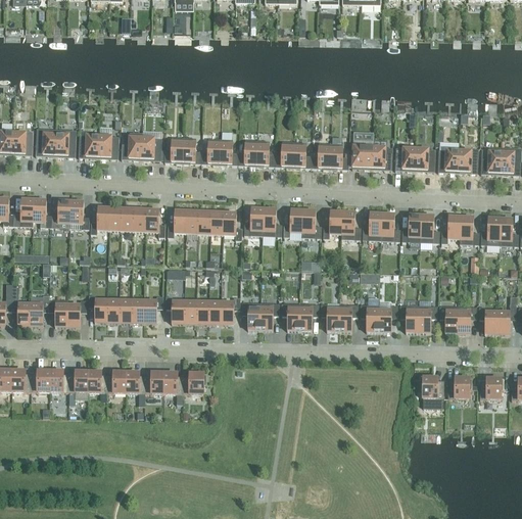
[(122,17),(122,25),(123,25),(123,33),(130,33),(130,17),(122,17)]
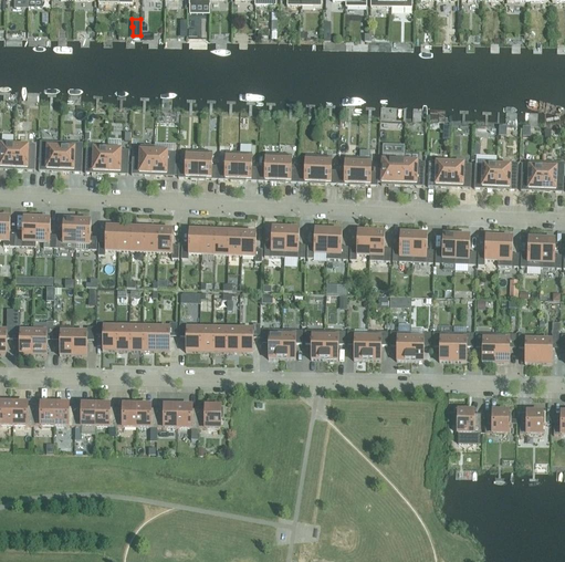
[(38,168),(59,169),(60,139),(39,138),(38,168)]
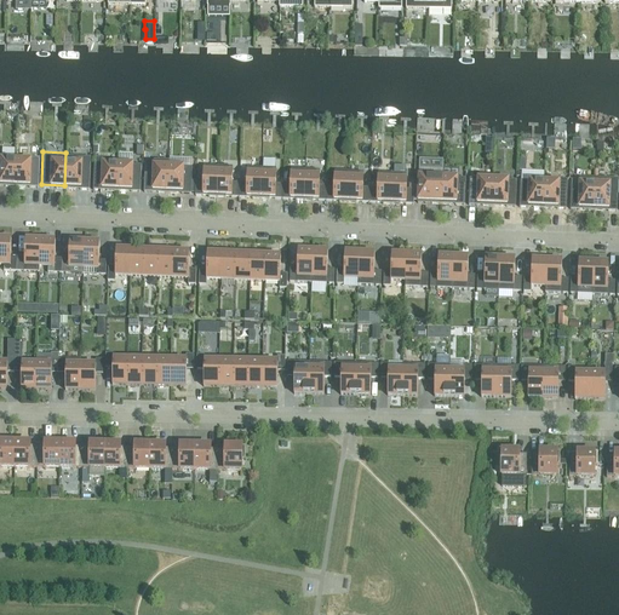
[(0,182),(13,183),(15,154),(0,153),(0,182)]
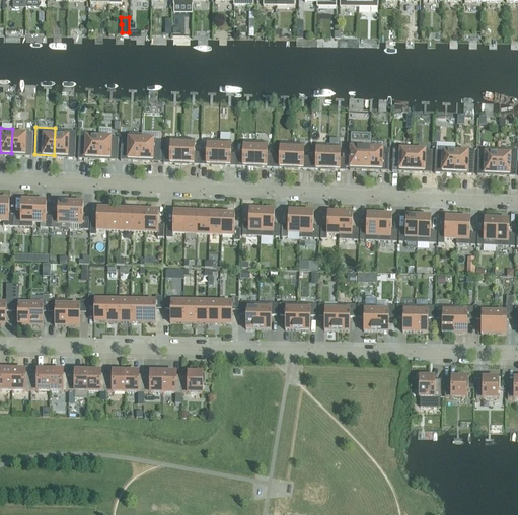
[(55,128),(54,155),(74,156),(75,129),(55,128)]
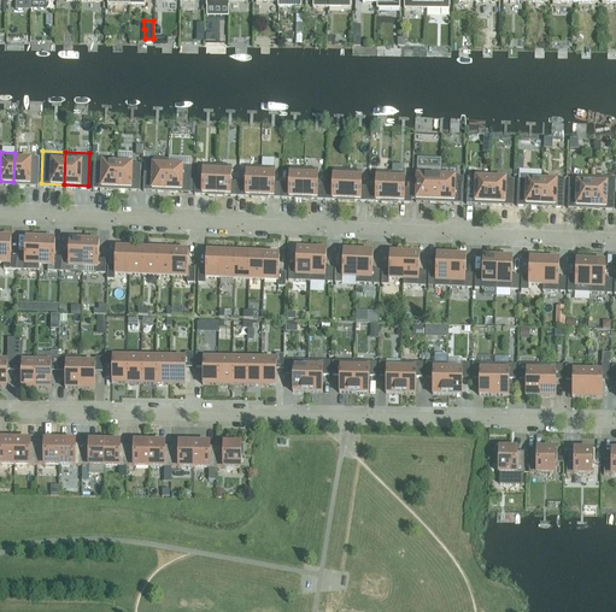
[(15,153),(13,182),(37,183),(39,154),(15,153)]
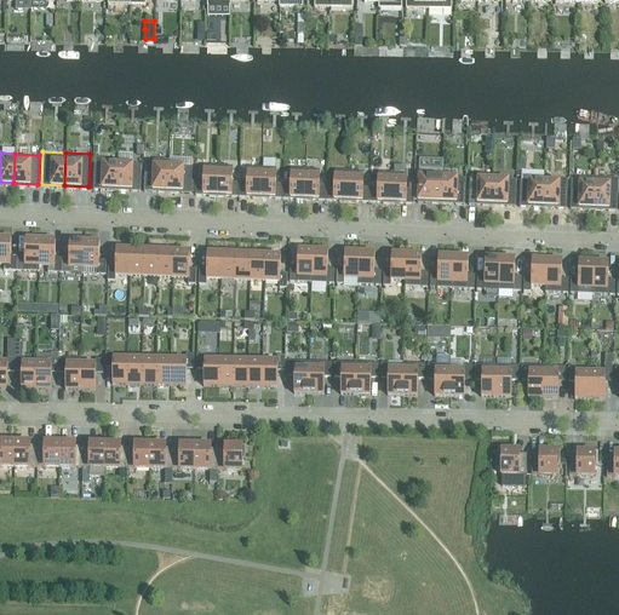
[(417,196),(417,200),(440,200),(441,174),(441,166),(442,155),(419,154),(418,166),(417,182),(417,184),(417,196)]
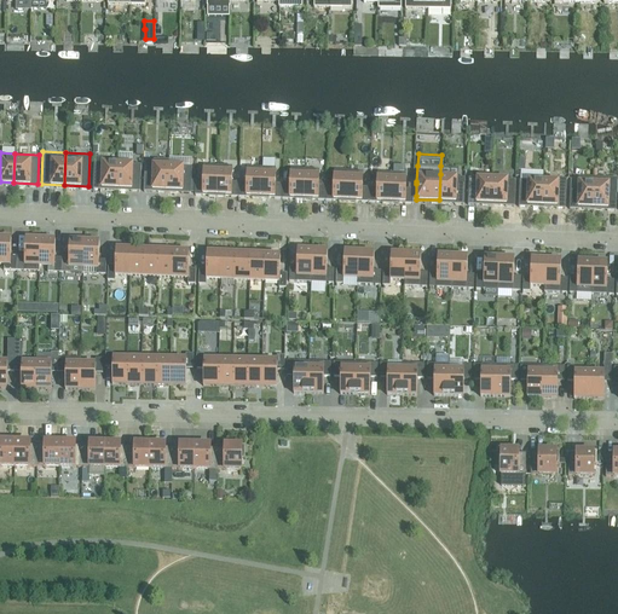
[(143,189),(166,189),(167,157),(152,156),(151,171),(143,169),(143,189)]
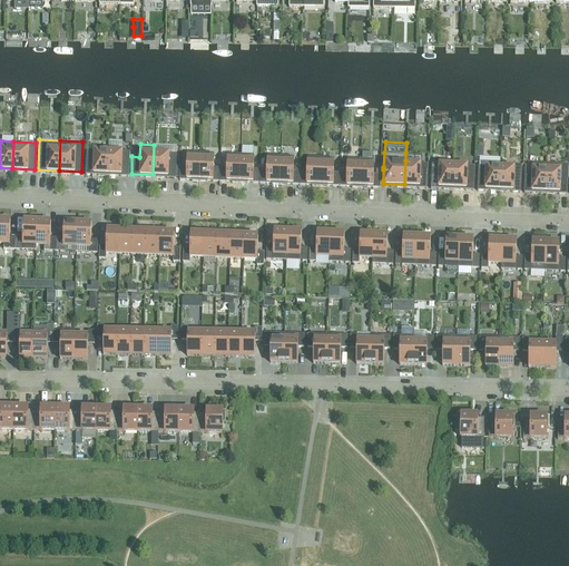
[(85,172),(106,173),(107,145),(94,145),(94,147),(86,147),(85,172)]
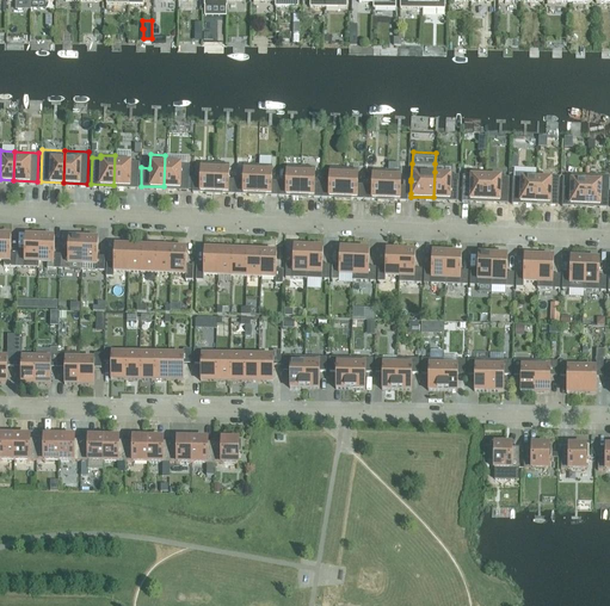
[(115,155),(114,185),(137,185),(137,159),(129,159),(130,156),(115,155)]
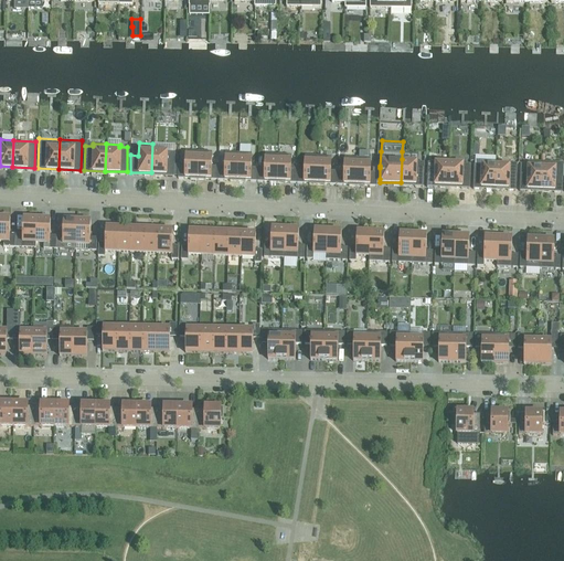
[(152,144),(151,172),(172,173),(173,149),(152,148),(153,144),(152,144)]
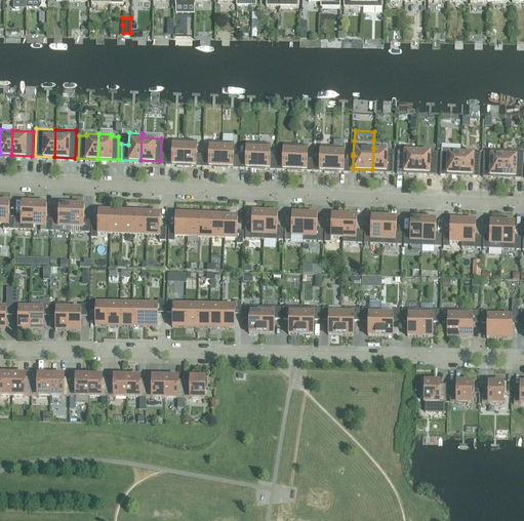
[(175,163),(183,164),(184,137),(171,137),(171,151),(164,150),(164,162),(175,163)]
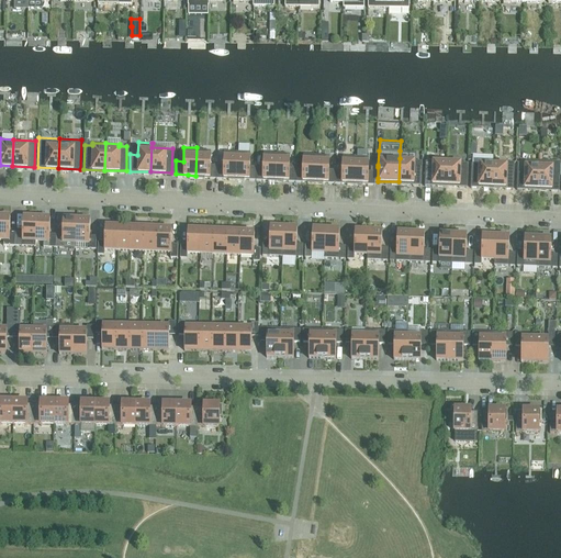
[(209,163),(210,148),(197,147),(195,176),(203,176),(203,175),(209,176),(215,176),(216,163),(209,163)]
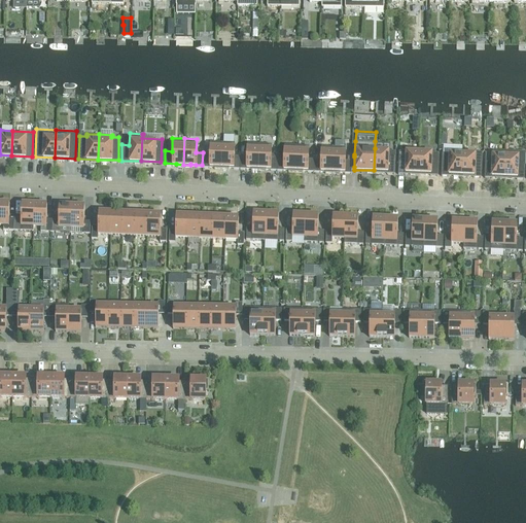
[(209,139),(209,152),(203,152),(202,165),(213,165),(213,166),(220,166),(221,140),(209,139)]
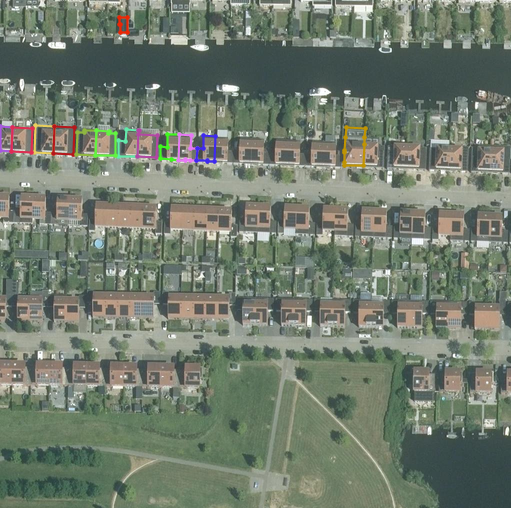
[(227,136),(215,136),(214,161),(221,161),(232,161),(233,149),(226,149),(227,136)]
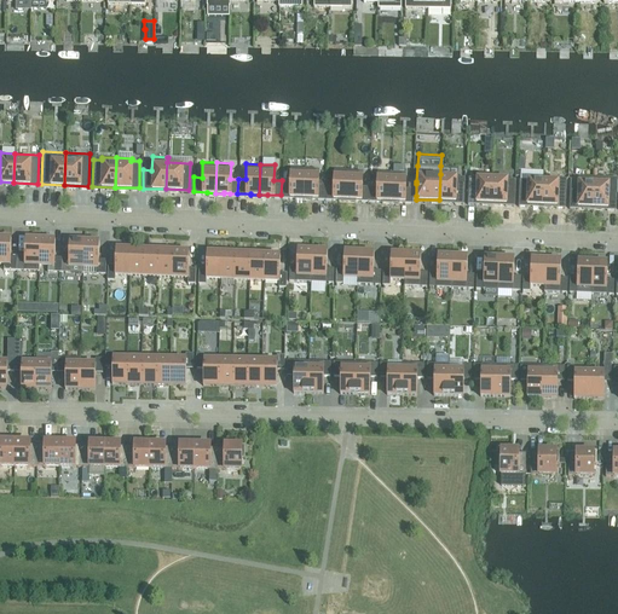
[(289,180),(282,180),(281,195),(294,196),(302,197),(304,166),(289,166),(289,180)]
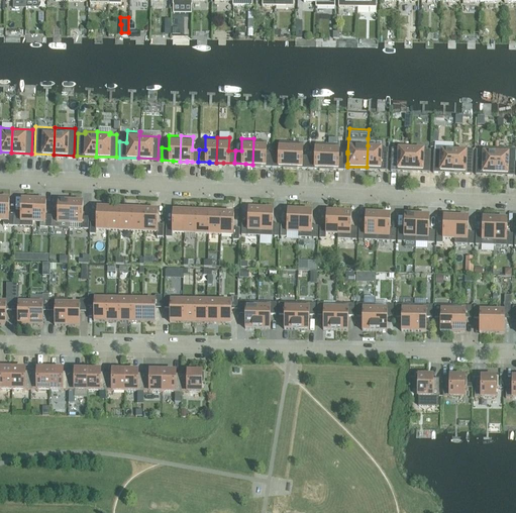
[(265,151),(266,139),(253,138),(252,165),(260,165),(260,164),(271,165),(271,152),(265,151)]
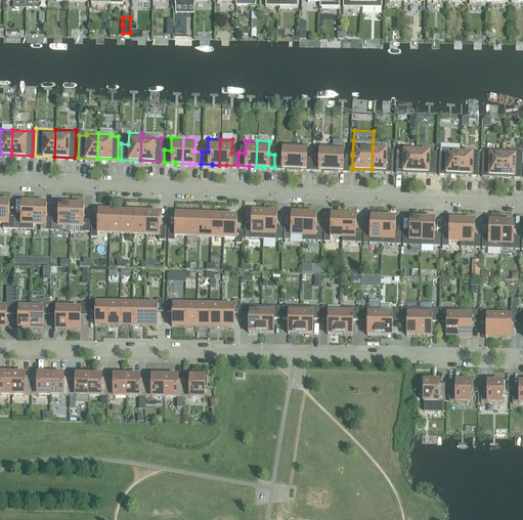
[(281,141),(281,155),(274,155),(274,167),(286,167),(286,168),(293,168),(294,142),(281,141)]
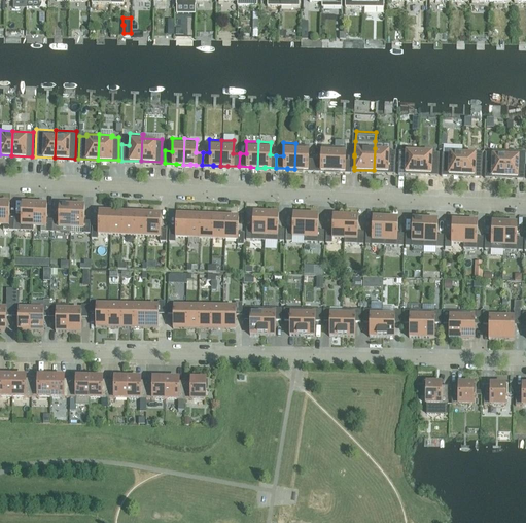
[(307,157),(308,143),(295,143),(294,169),(302,169),(313,169),(313,157),(307,157)]
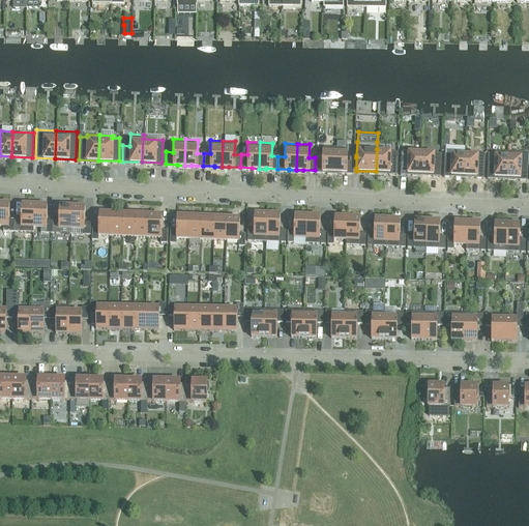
[(322,157),(315,157),(315,170),(326,171),(333,172),(334,145),(322,145),(322,157)]
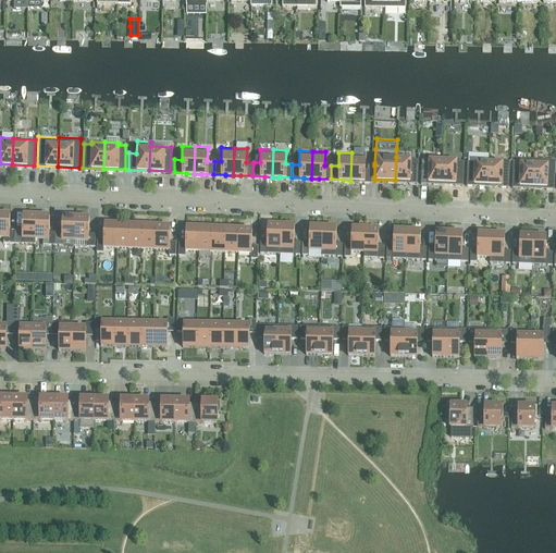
[(365,154),(351,152),(350,181),(358,181),(358,180),(370,181),(370,176),(371,168),(363,167),(365,154)]
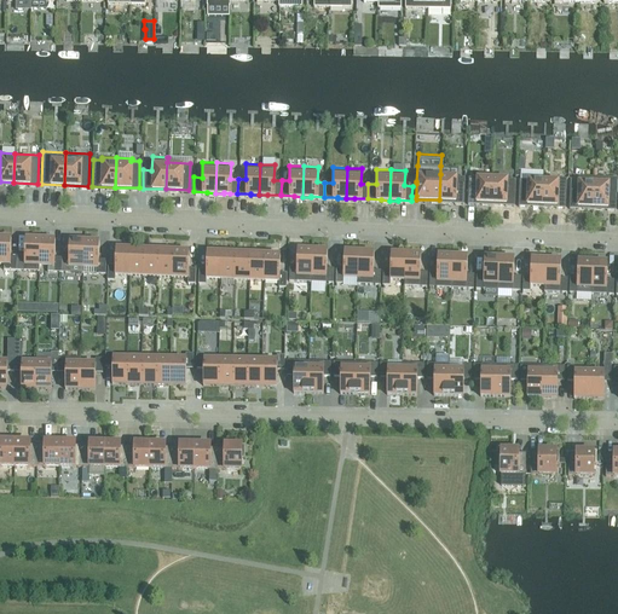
[(567,206),(591,207),(593,174),(578,173),(577,187),(569,187),(567,206)]
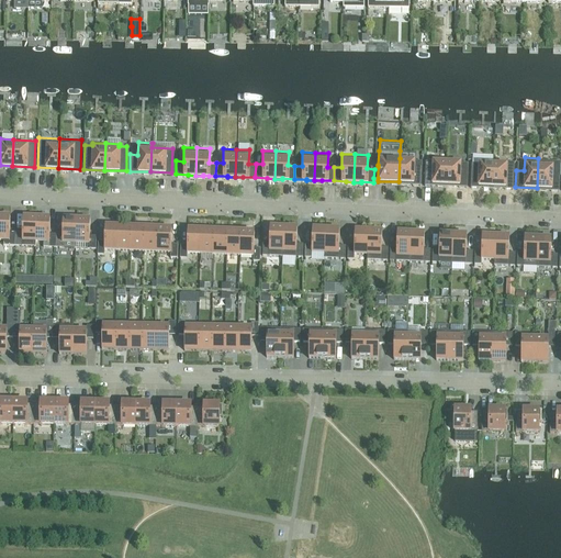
[(421,158),(400,158),(399,181),(419,182),(421,158)]
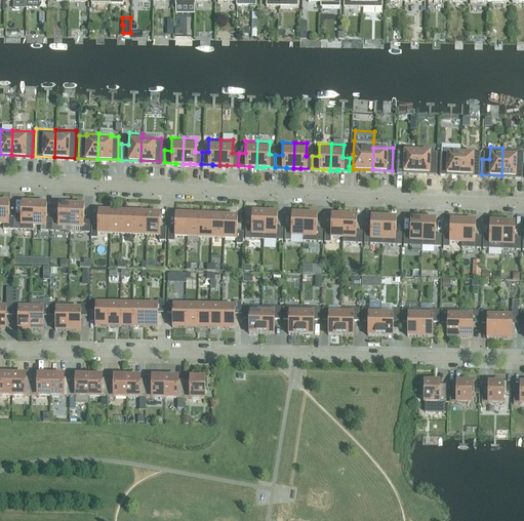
[(396,170),(415,171),(416,149),(396,148),(396,170)]
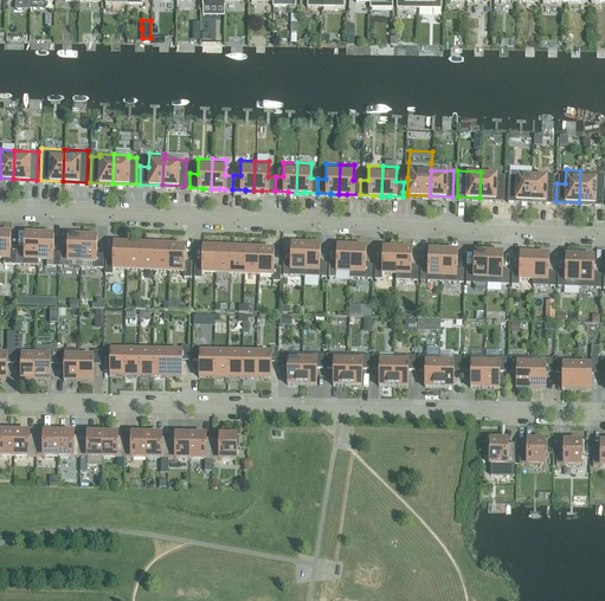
[(507,199),(529,200),(531,170),(529,170),(529,174),(507,173),(507,199)]
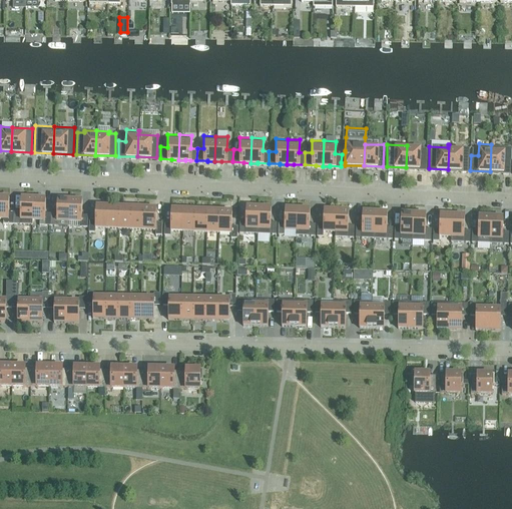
[(449,144),(448,169),(467,170),(468,145),(449,144)]
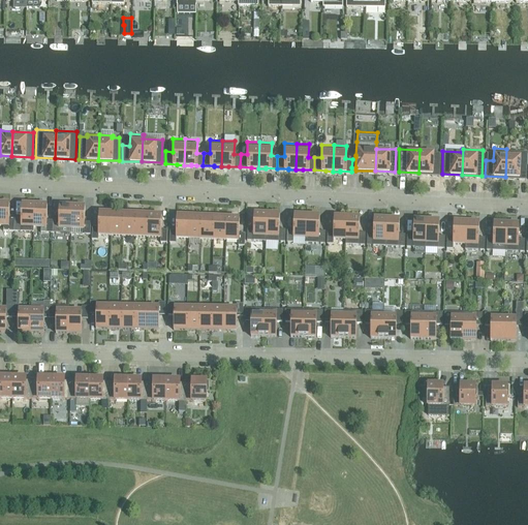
[(506,149),(505,177),(525,177),(526,150),(506,149)]
